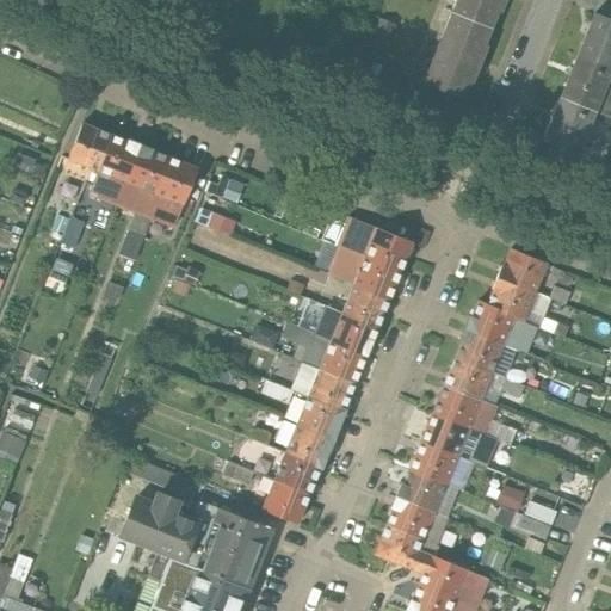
[(455,0),(451,11),(489,26),(500,0),(455,0)]
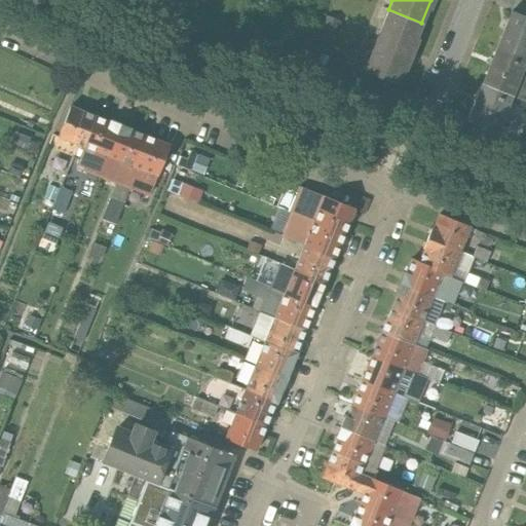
[(421,23),(388,9),(365,70),(398,82),(408,58),(409,58),(413,47),(412,46),(421,23)]
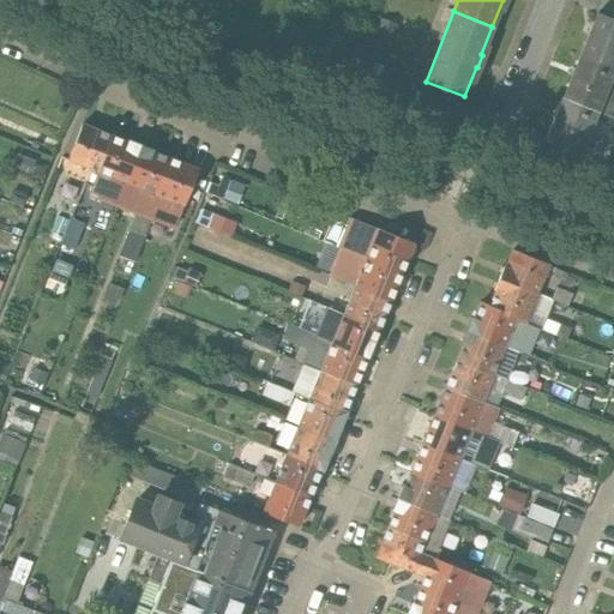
[(613,19),(599,13),(581,55),(613,68),(613,19)]
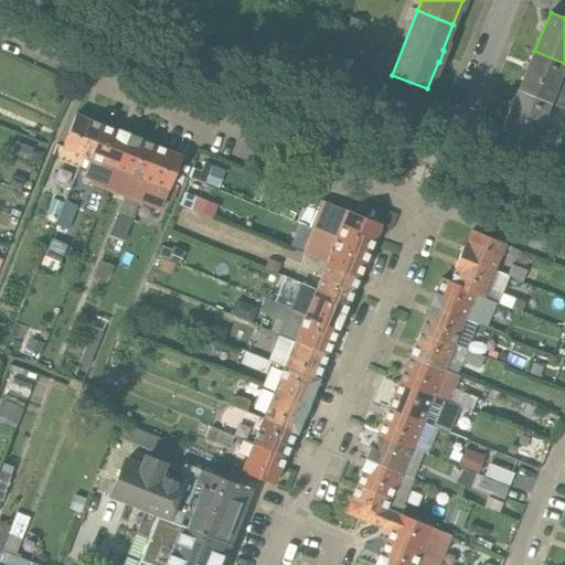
[(363,22),(350,17),(342,40),(355,45),(363,22)]
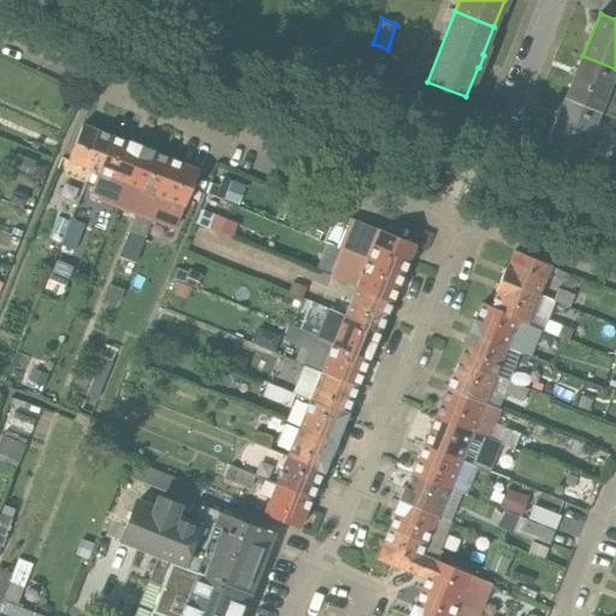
[(615,71),(615,69),(582,55),(564,98),(599,111),(615,118),(615,89),(609,88),(615,71)]
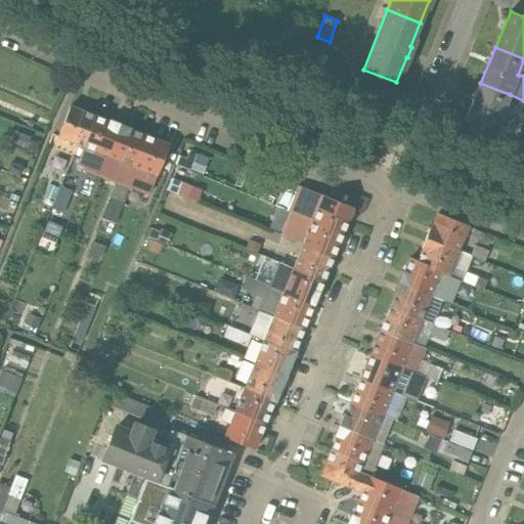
[(510,94),(480,83),(466,118),(495,128),(510,94)]
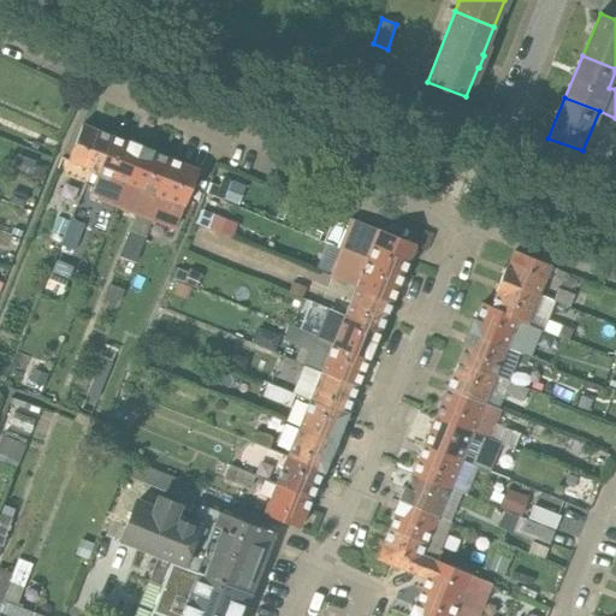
[(112,136),(82,125),(67,161),(98,172),(112,136)]
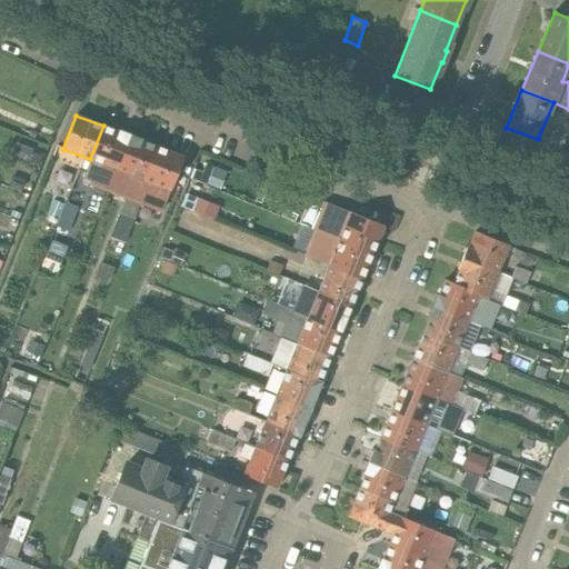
[(118,132),(103,126),(90,159),(82,180),(109,190),(130,135),(119,130),(118,132)]
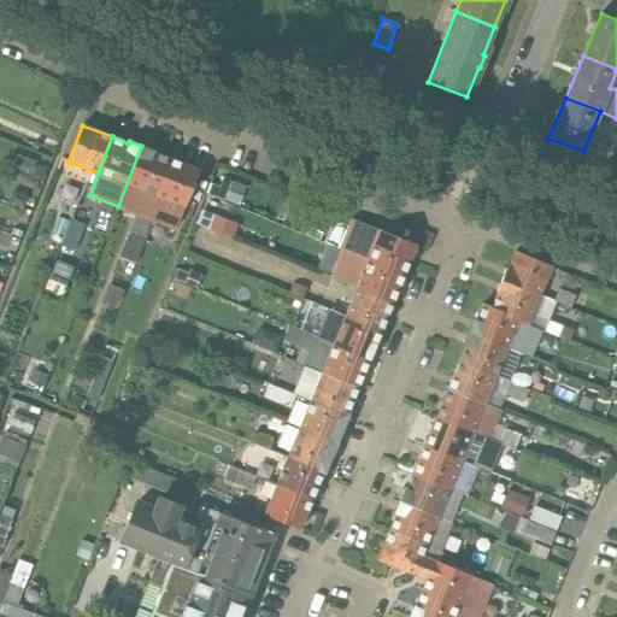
[(153,151),(141,146),(118,206),(146,217),(148,210),(150,210),(156,195),(154,194),(169,159),(153,152),(153,151)]
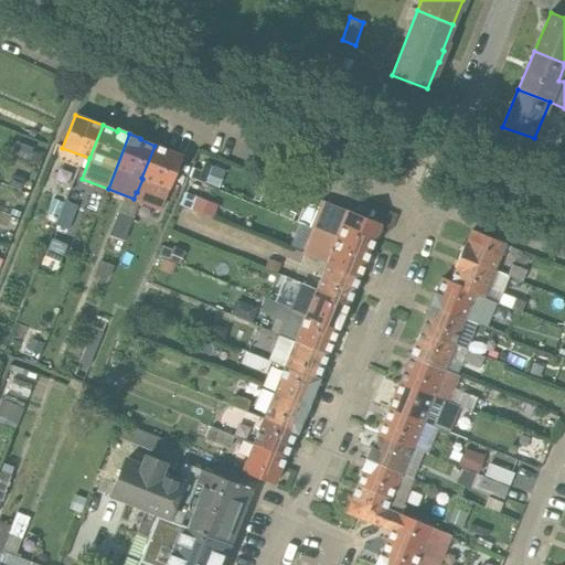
[(155,146),(141,178),(142,179),(137,192),(142,194),(140,201),(160,209),(167,193),(162,191),(163,187),(169,189),(182,156),(155,146)]
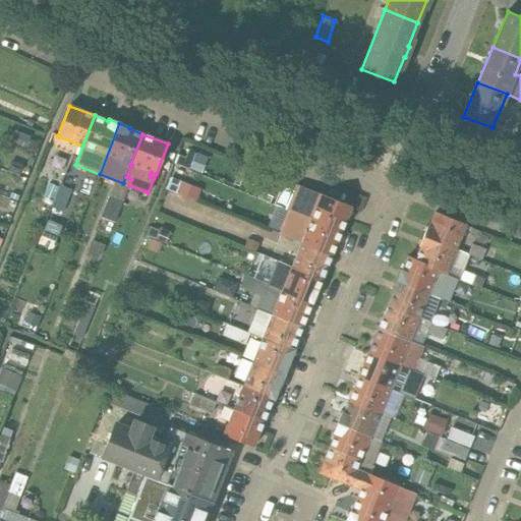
[(205,156),(178,149),(174,163),(201,170),(205,156)]
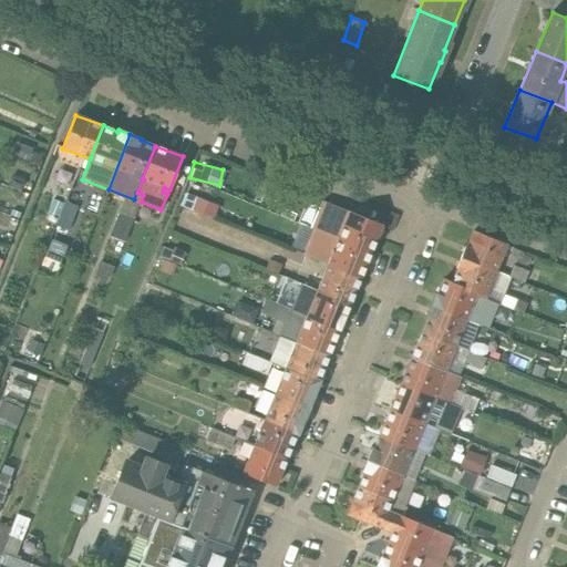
[(57,198),(52,197),(42,220),(55,226),(65,202),(70,191),(61,187),(57,198)]
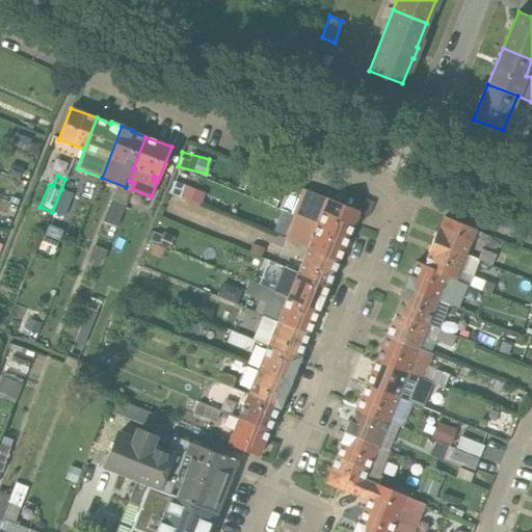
[(73,194),(61,189),(52,212),(63,216),(73,194)]
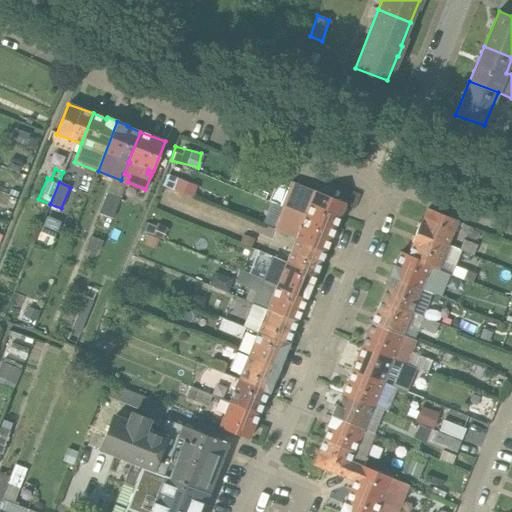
[(315,193),(303,188),(297,203),(293,211),(294,211),(305,216),(335,228),(345,204),(315,192),(315,193)]
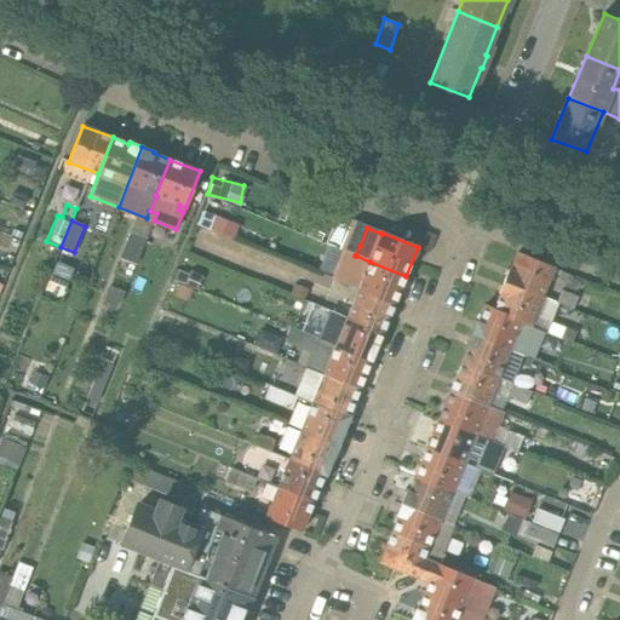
[(360,246),(329,234),(326,245),(340,251),(355,257),(356,256),(355,256),(360,246)]
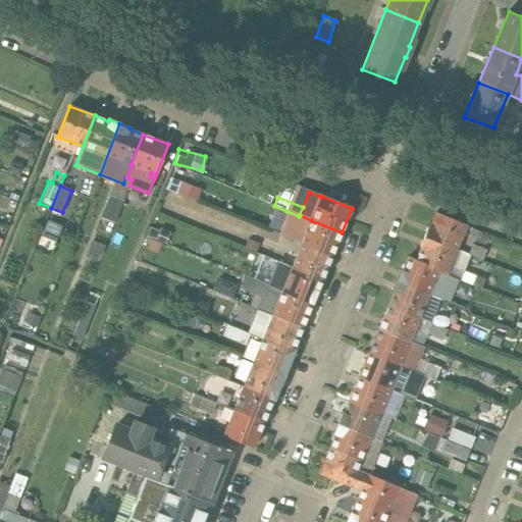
[(110,198),(102,218),(114,223),(122,202),(110,198)]
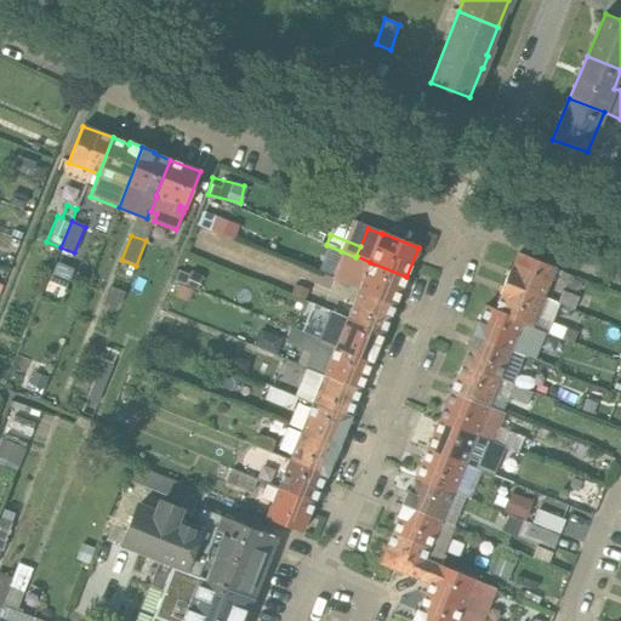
[(341,251),(326,245),(320,257),(335,263),(341,251)]
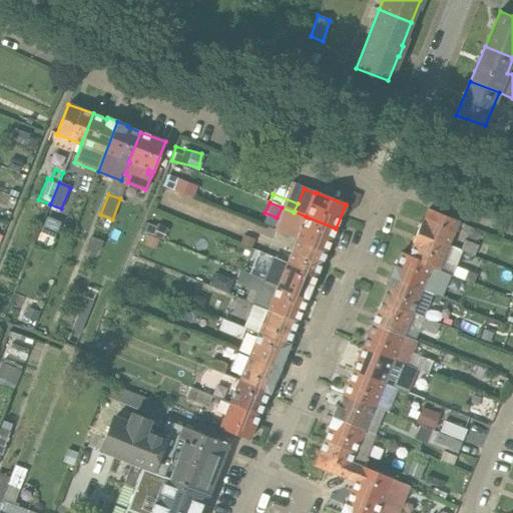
[(126,206),(124,205),(120,213),(132,218),(136,210),(126,206)]
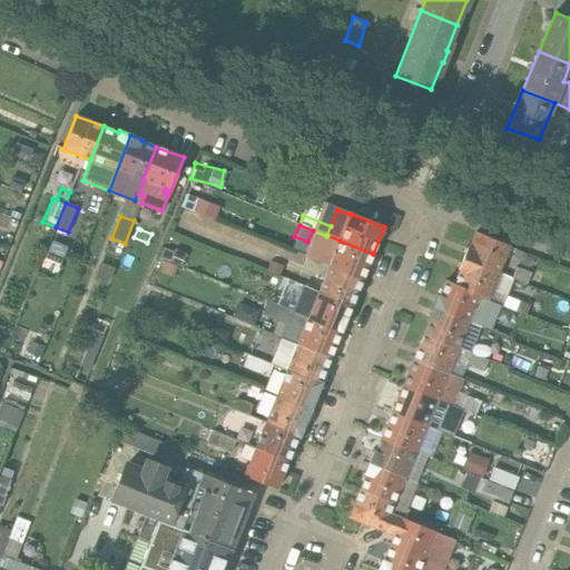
[(509,246),(475,233),(469,249),(468,248),(463,259),(498,273),(509,246)]
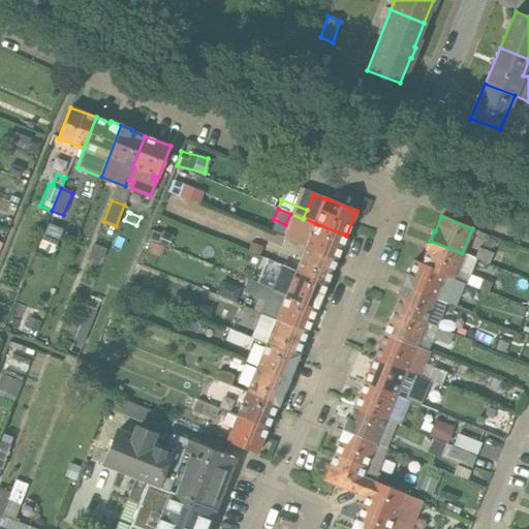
[(346,236),(315,223),(304,218),(303,219),(299,230),(311,236),(306,247),(336,259),(346,236)]
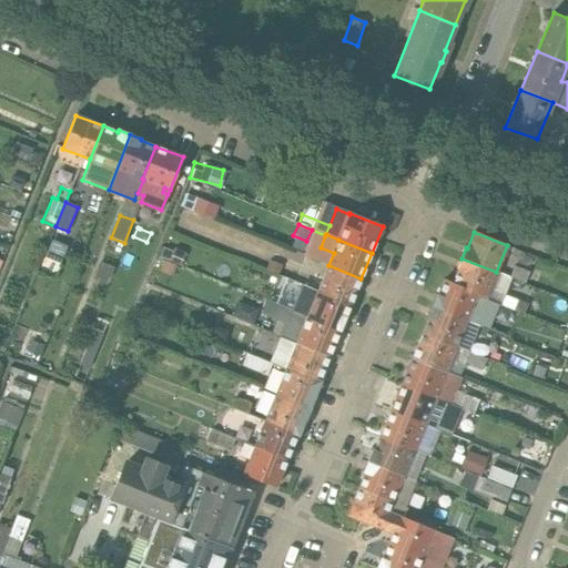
[(173,253),(163,249),(159,257),(169,262),(173,253)]
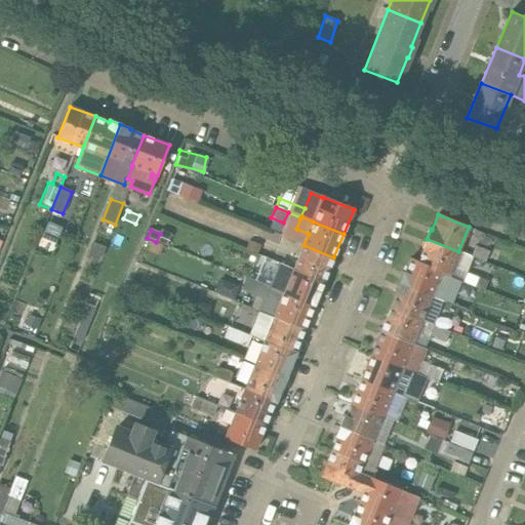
[(490,239),(480,235),(477,243),(487,247),(490,239)]
